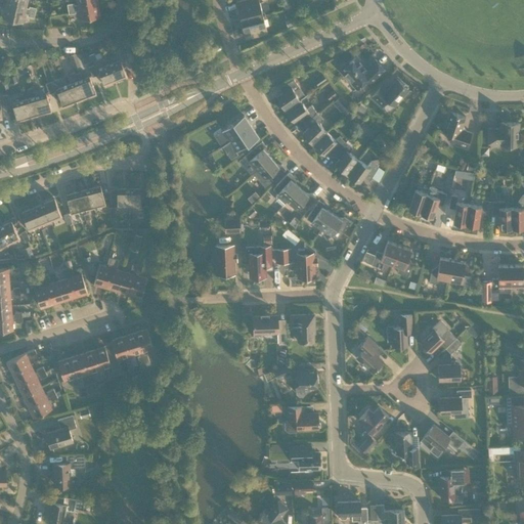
[(6,0),(5,5),(35,12),(36,7),(29,5),(29,7),(26,7),(27,0),(6,0)]
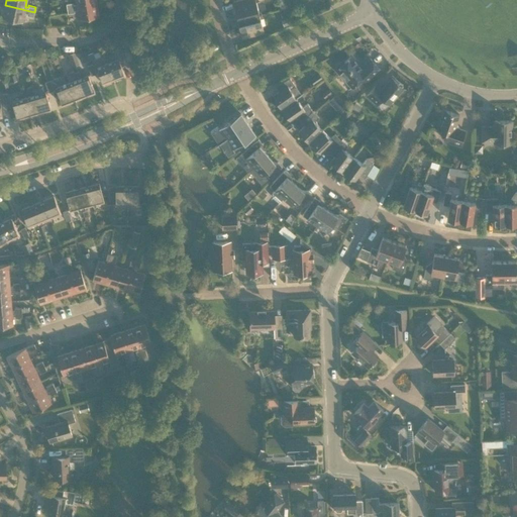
[(66,3),(67,8),(96,3),(95,0),(75,0),(76,4),(74,4),(73,2),(66,3)]
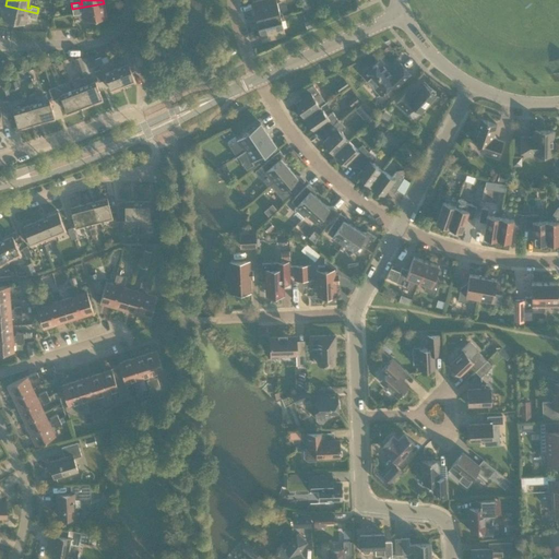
[(277,2),(276,0),(258,0),(253,1),(254,8),(258,21),(281,15),(277,2)]
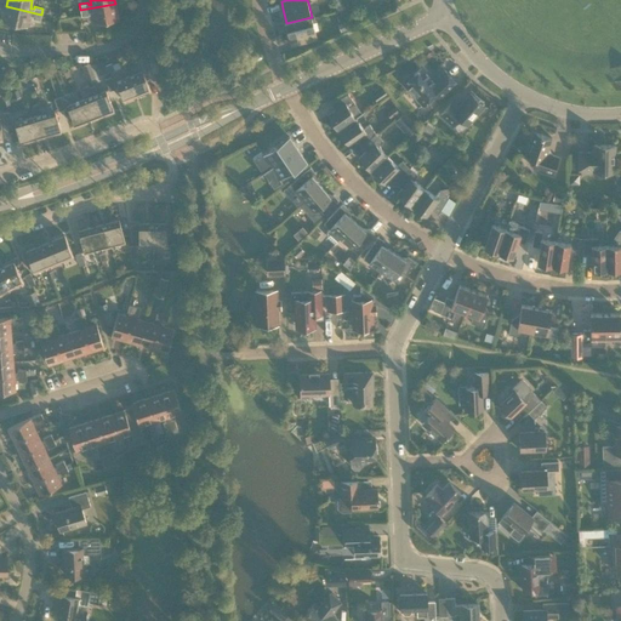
[(115,4),(80,10),(81,16),(90,15),(90,12),(92,12),(95,23),(119,18),(115,4)]
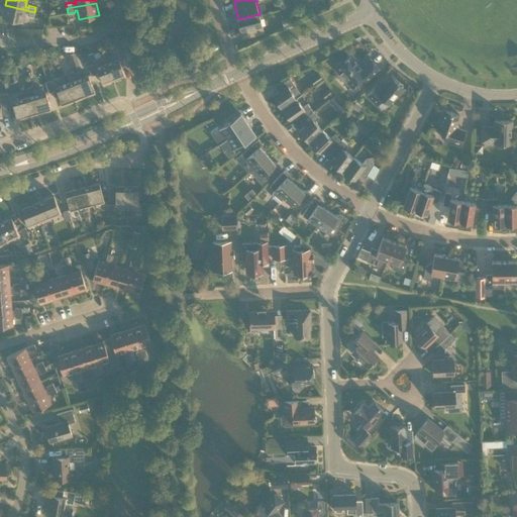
[(34,12),(5,5),(2,17),(22,22),(24,12),(27,13),(26,15),(33,17),(34,12)]
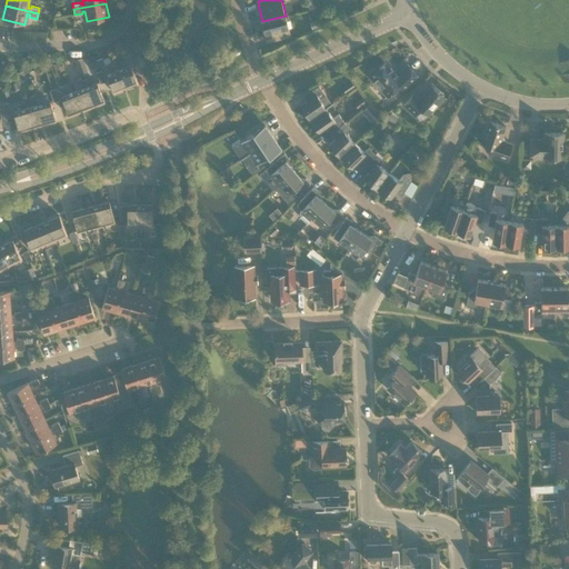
[(289,29),(286,16),(262,21),(266,35),(268,41),(290,36),(289,29)]
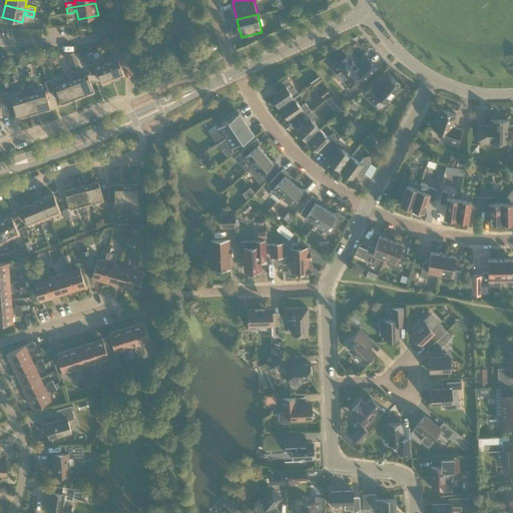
[(68,54),(72,66),(79,63),(74,52),(68,54)]
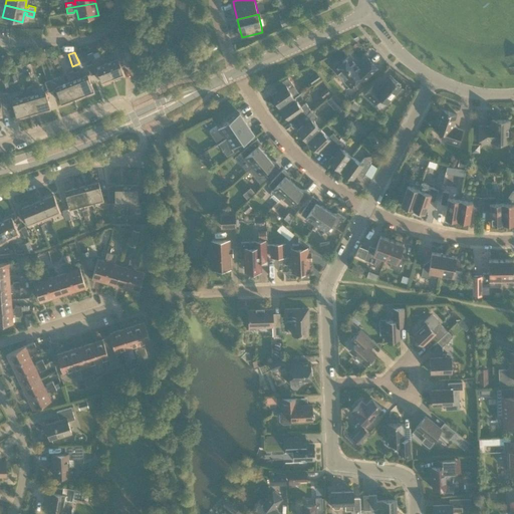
[(360,65),(350,54),(341,62),(338,63),(336,64),(335,68),(334,69),(350,86),(358,78),(362,83),(378,69),(368,58),(360,65)]
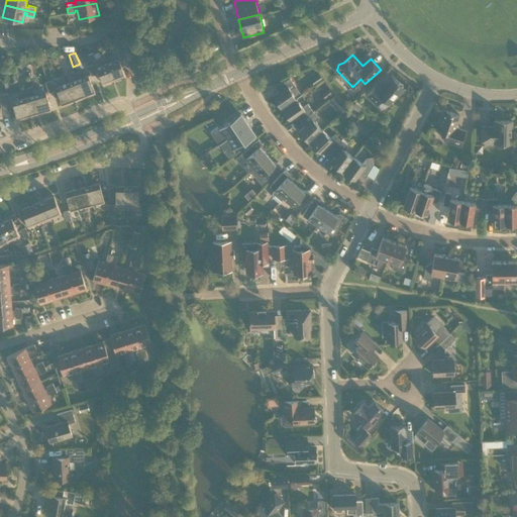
[(118,59),(107,63),(114,80),(125,76),(118,59)]
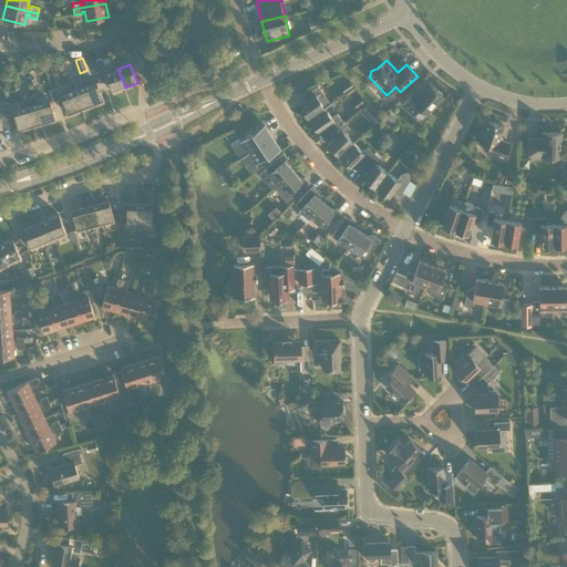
[(113,93),(125,88),(117,69),(106,73),(113,93)]
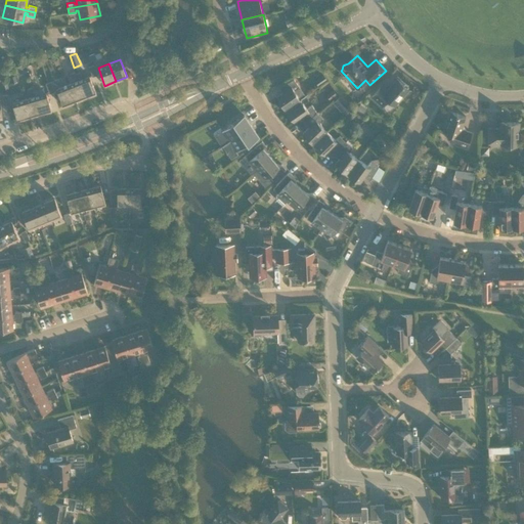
[(89,76),(78,80),(85,98),(96,93),(89,76)]
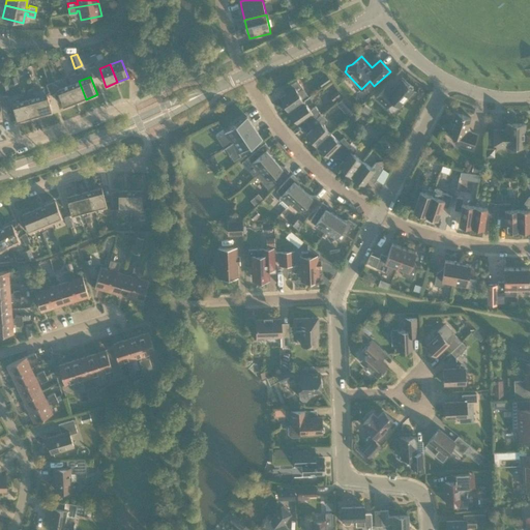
[(287,93),(280,98),(289,111),(304,100),(310,96),(297,80),(283,88),(287,93)]
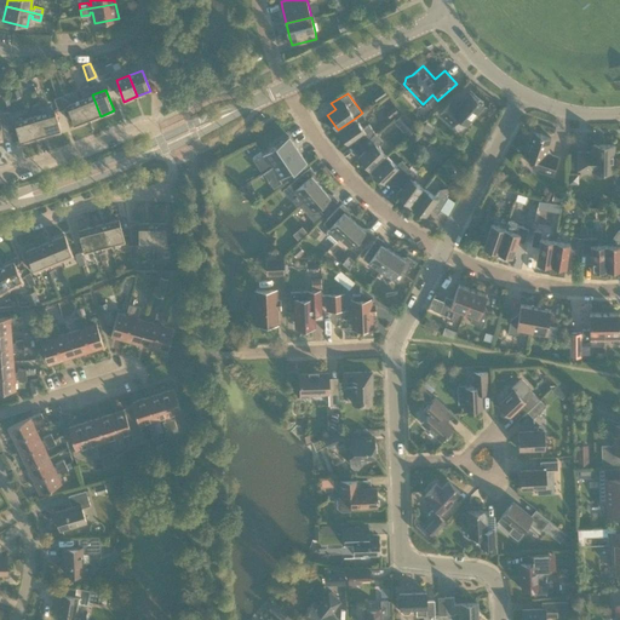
[(459,107),(452,101),(440,114),(453,125),(459,118),(468,125),(484,105),(471,93),(459,107)]
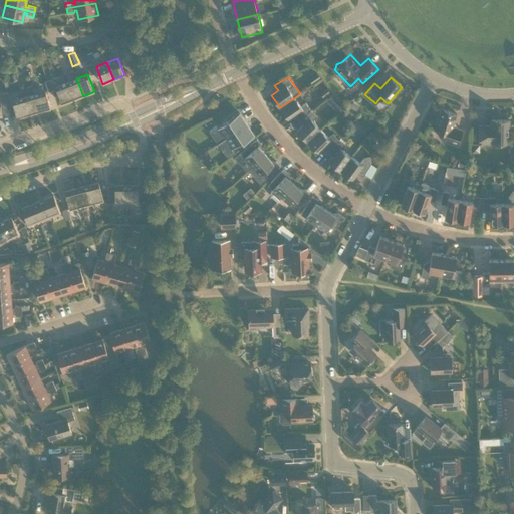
[(73,100),(83,96),(76,78),(66,82),(73,100)]
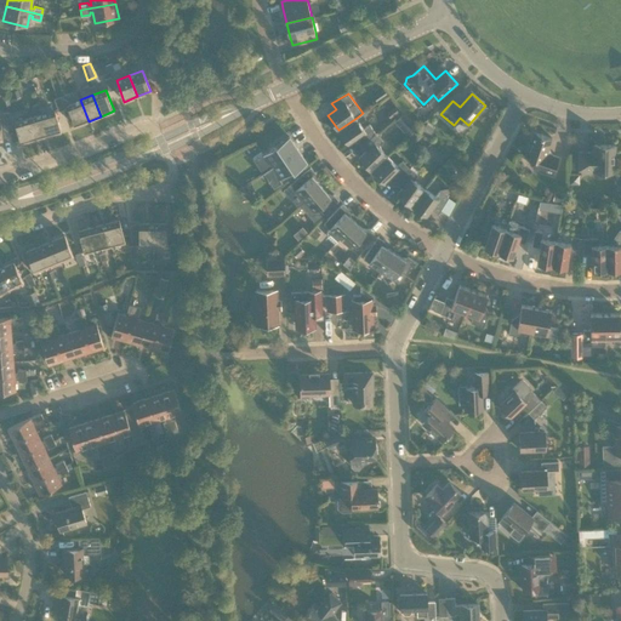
[(89,121),(80,100),(67,104),(75,126),(89,121)]
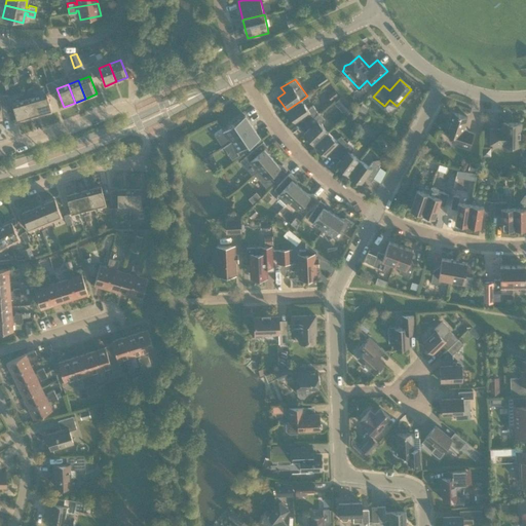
[(332,100),(338,95),(335,90),(329,96),(332,100)]
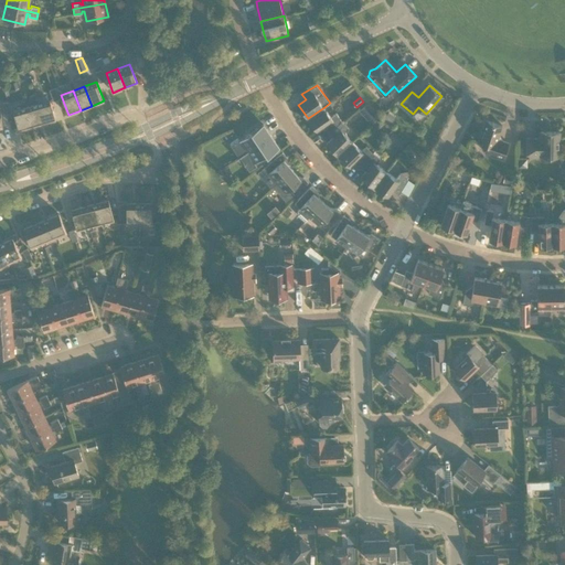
[(50,99),(38,104),(43,124),(55,120),(50,99)]
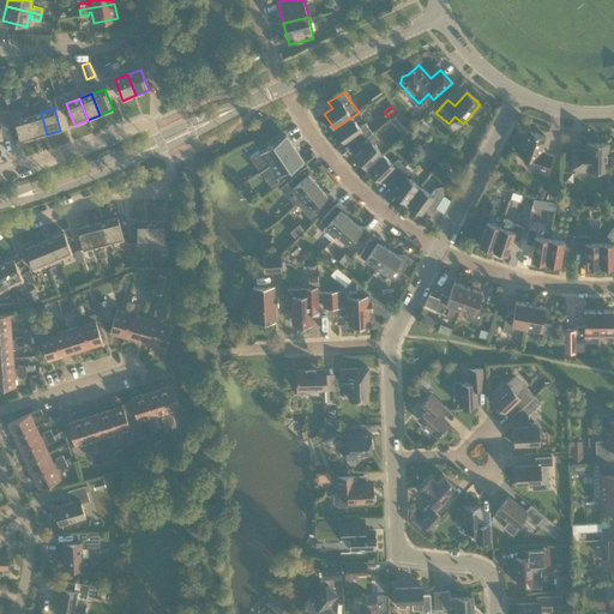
[(398,112),(391,120),(405,133),(413,126),(398,112)]
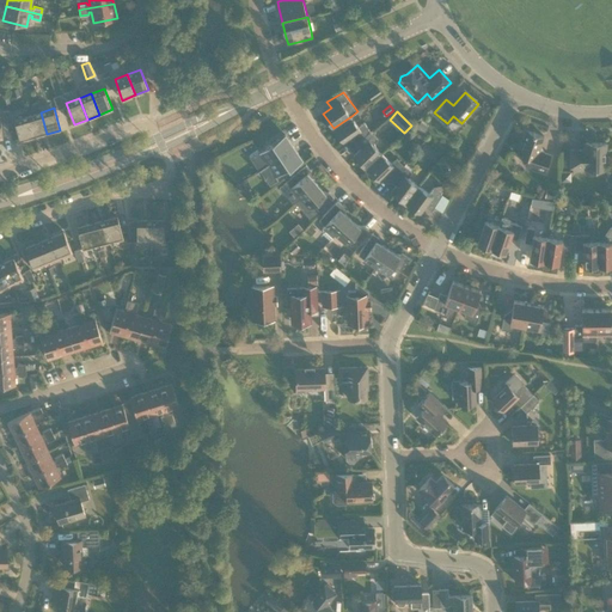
[(34,138),(47,134),(41,112),(28,116),(34,138)]
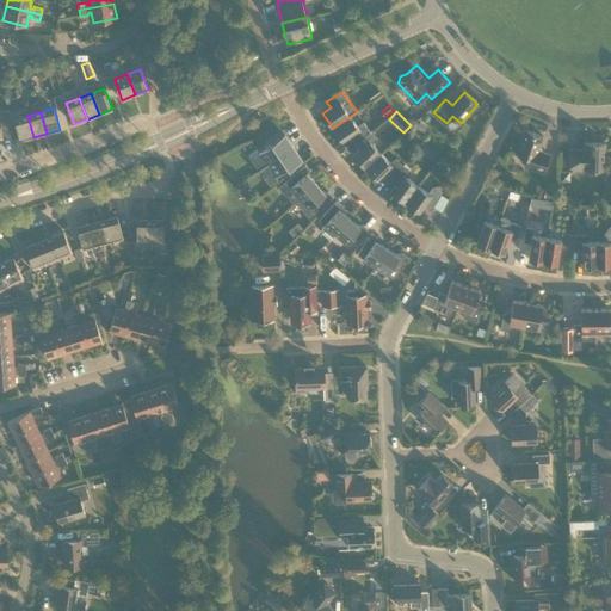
[(34,137),(28,116),(14,119),(20,141),(34,137)]
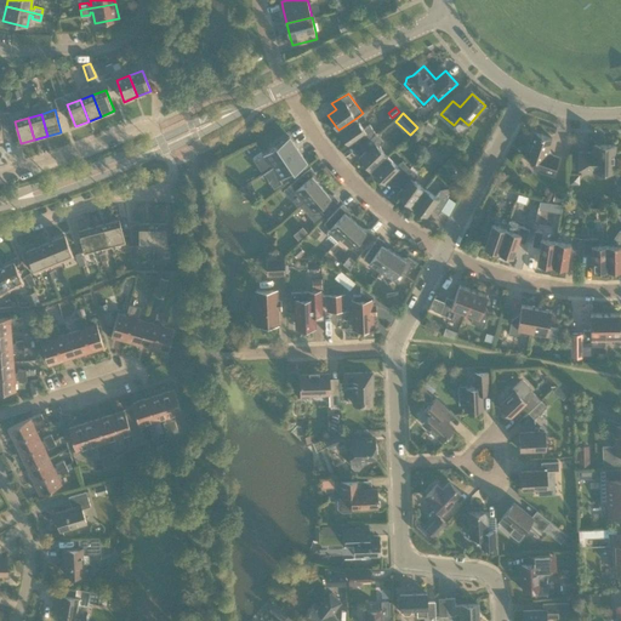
[(357,140),(362,146),(376,134),(370,124),(364,129),(357,118),(339,130),(349,144),(357,140)]
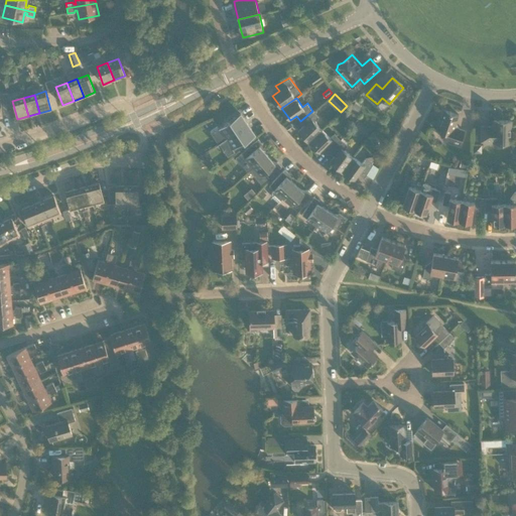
[(354,103),(350,107),(356,112),(360,108),(354,103)]
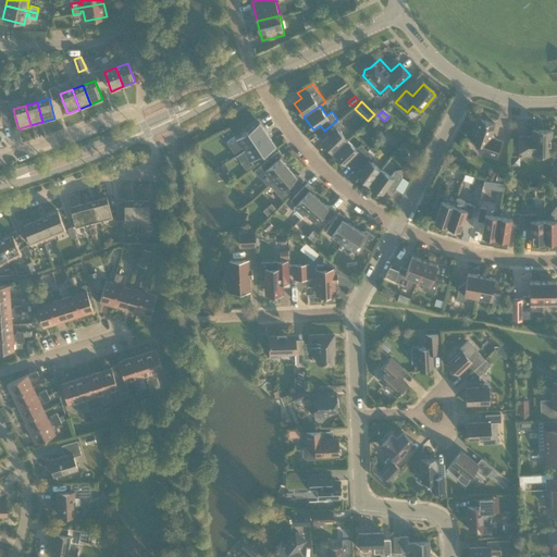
[(367,123),(370,126),(372,126),(378,121),(373,116),(367,123)]
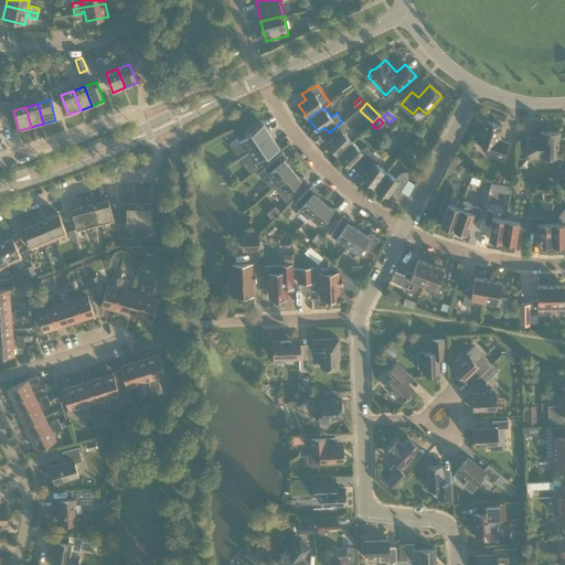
[(486,120),(479,141),(488,145),(486,152),(503,158),(509,142),(498,139),(503,126),(486,120)]
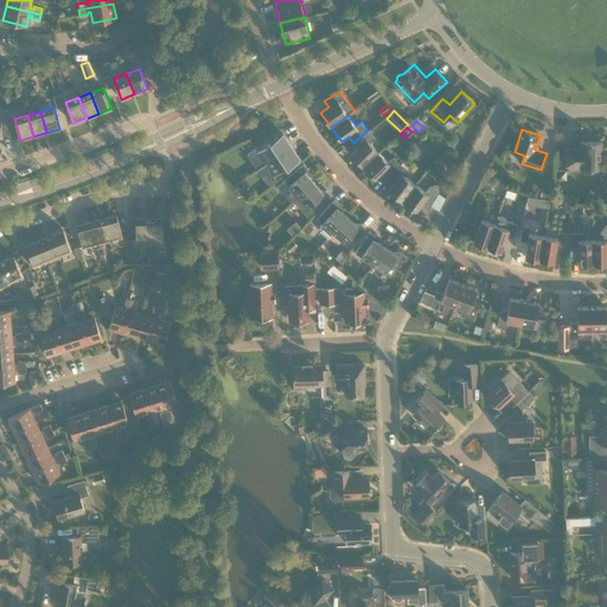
[(351,154),(364,167),(379,152),(372,146),(371,141),(375,138),(368,131),(353,142),(358,147),(351,154)]
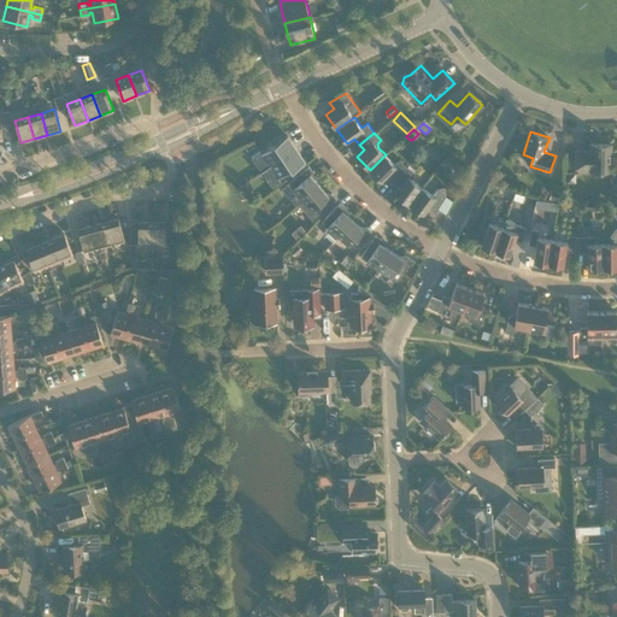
[(262,153),(260,151),(252,157),(262,171),(263,170),(297,147),(288,135),(262,153)]
